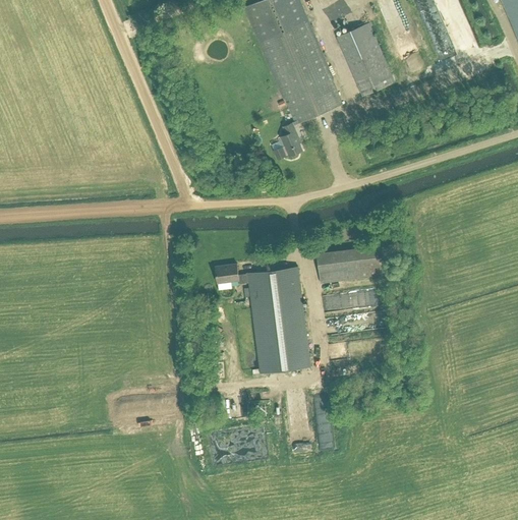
[(286,157),(299,151),(294,138),(296,138),(290,126),(340,105),(294,0),(261,0),(242,8),(290,117),(292,122),(280,127),(284,135),(278,137),(281,147),(271,151),(275,160),(285,155),(286,157)]
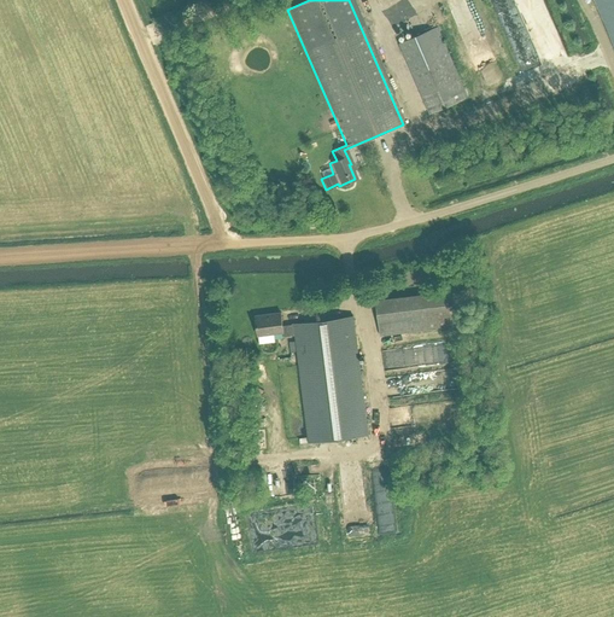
[(613,0),(592,0),(613,50),(613,0)]
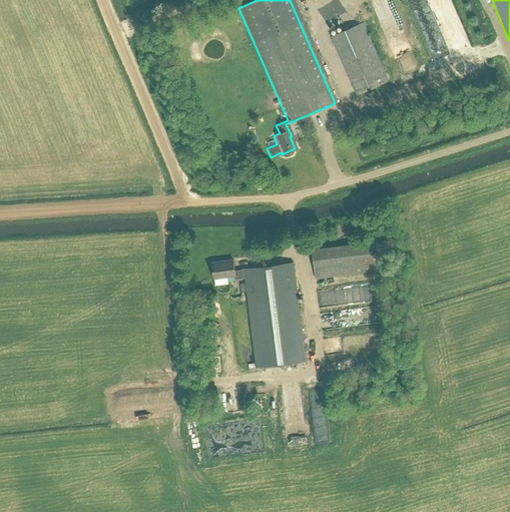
[(356,91),(387,78),(376,51),(377,51),(363,18),(331,32),(356,91)]
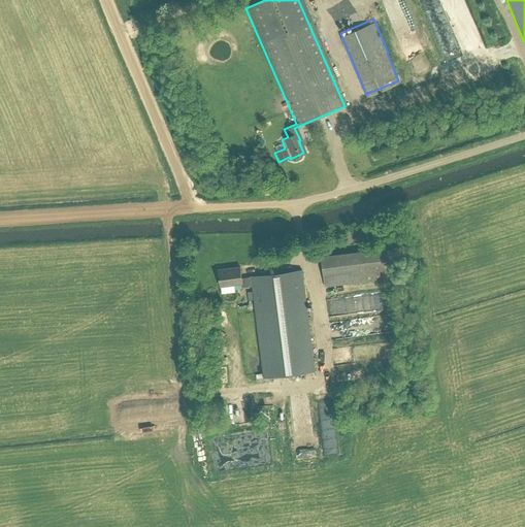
[(429,72),(429,57),(411,57),(411,73),(429,72)]
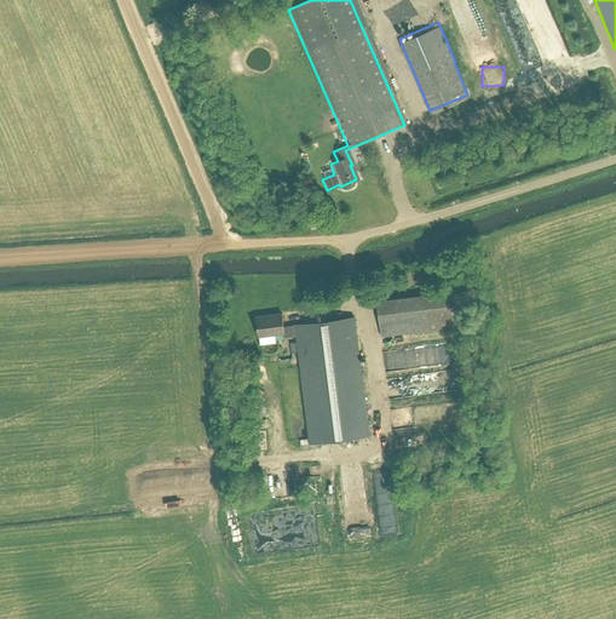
[(378,170),(383,195),(391,194),(386,168),(378,170)]
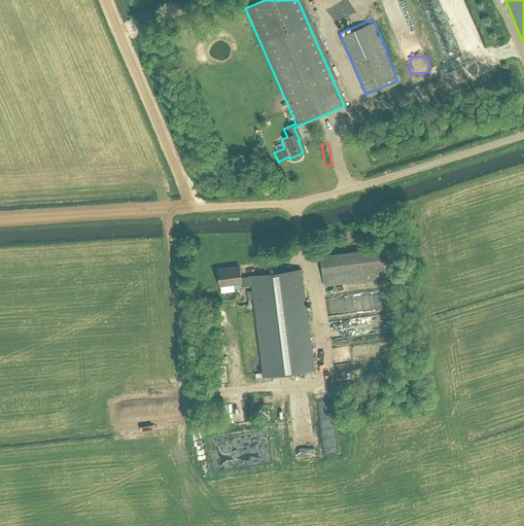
[(386,248),(317,255),(321,286),(389,279),(386,248)]
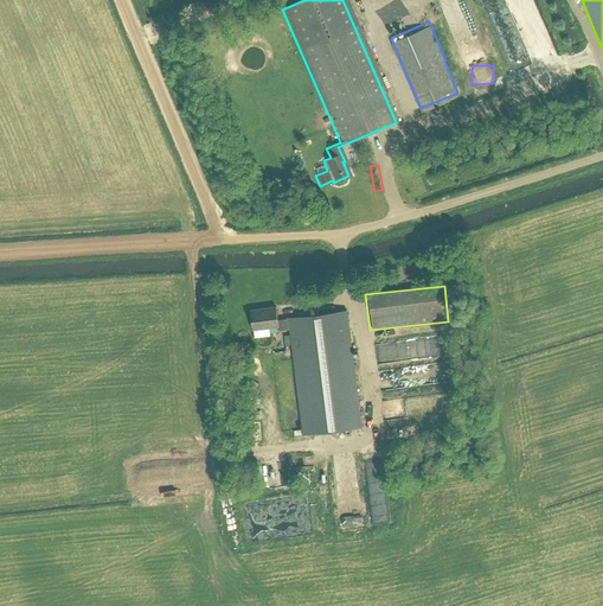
[(287,330),(287,336),(281,336),(282,346),(288,346),(300,435),(358,428),(344,311),(284,318),(284,319),(274,320),(273,307),(248,311),(250,330),(274,327),(275,331),(287,330)]
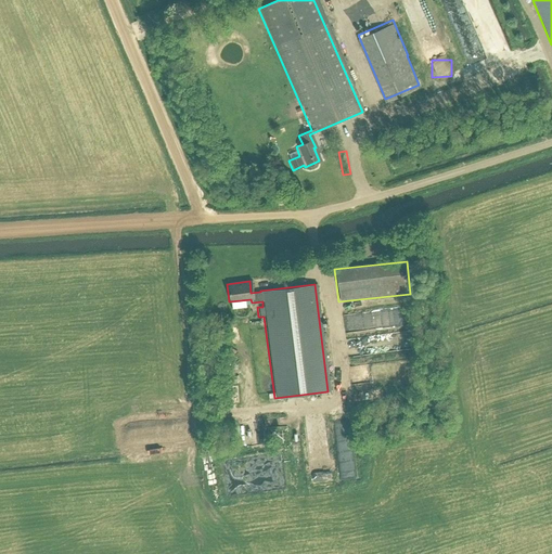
[(240,319),(232,322),(234,327),(242,325),(240,319)]
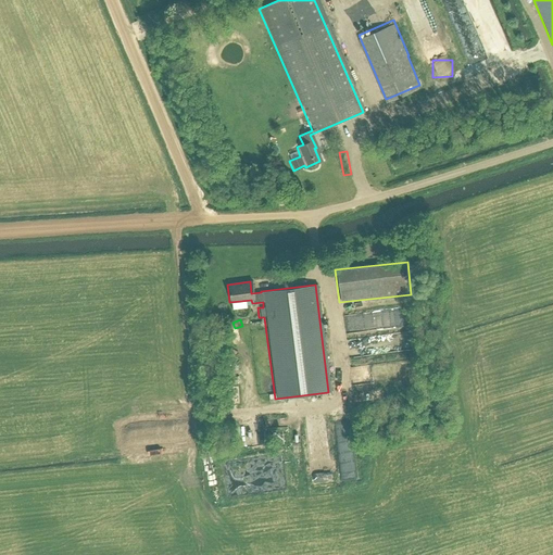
[(406,333),(348,341),(350,360),(409,352),(406,333)]
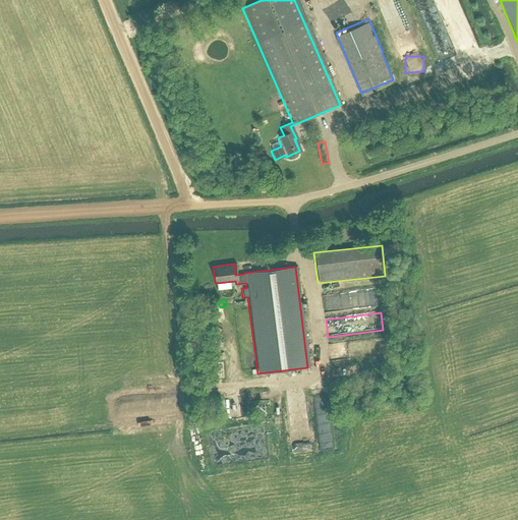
[(158,402),(175,403),(175,393),(158,393),(158,402)]
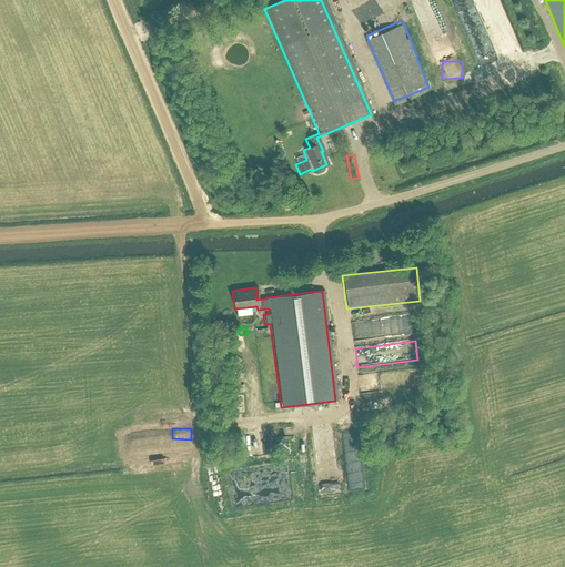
[(261,458),(271,459),(271,442),(262,441),(261,458)]
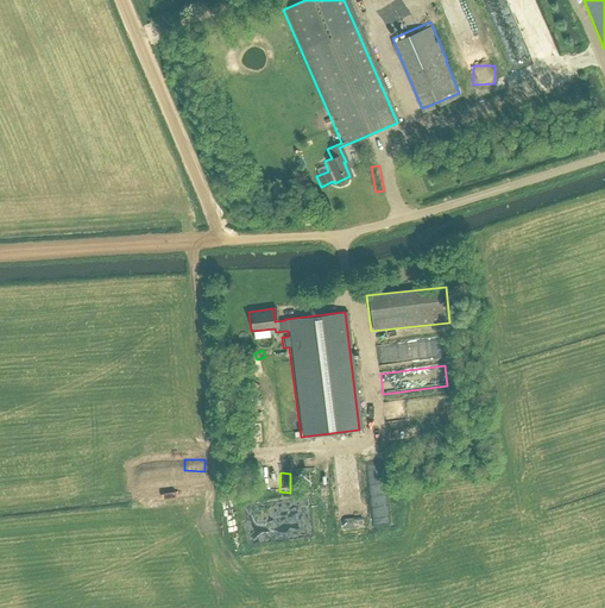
[(340,495),(340,530),(361,530),(360,495),(340,495)]
